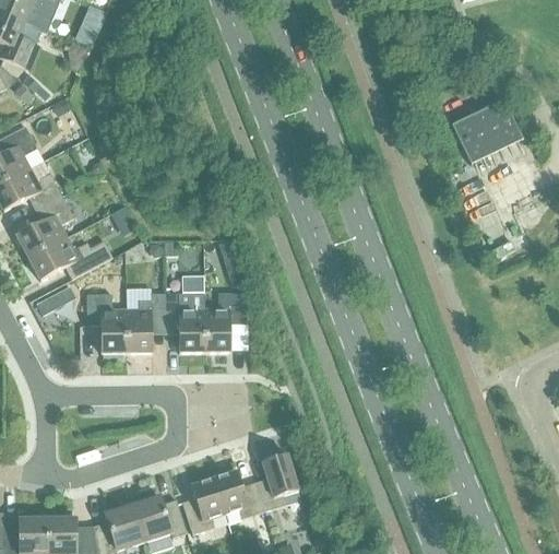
[(0,0),(0,12),(24,23),(30,10),(46,16),(51,0),(0,0)]
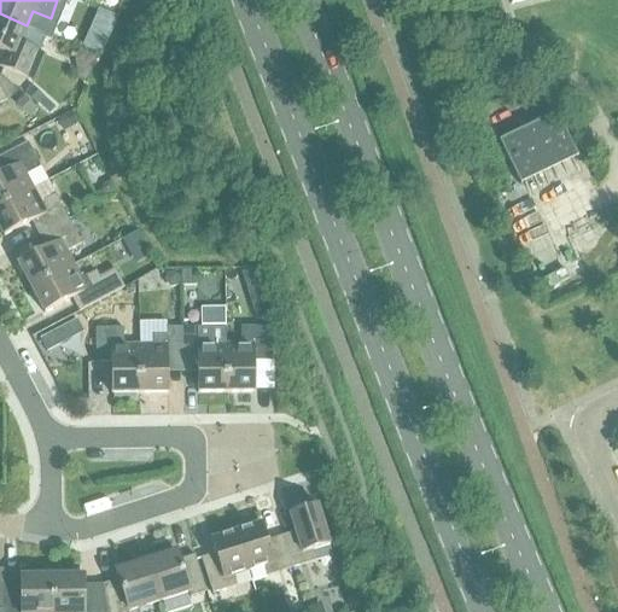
[(45,33),(27,25),(0,13),(0,46),(5,48),(0,59),(0,62),(27,74),(45,33)]
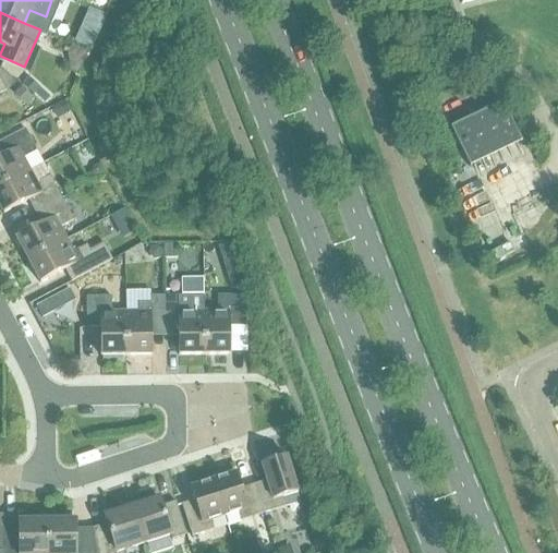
[(24,80),(28,100),(49,96),(45,75),(24,80)]
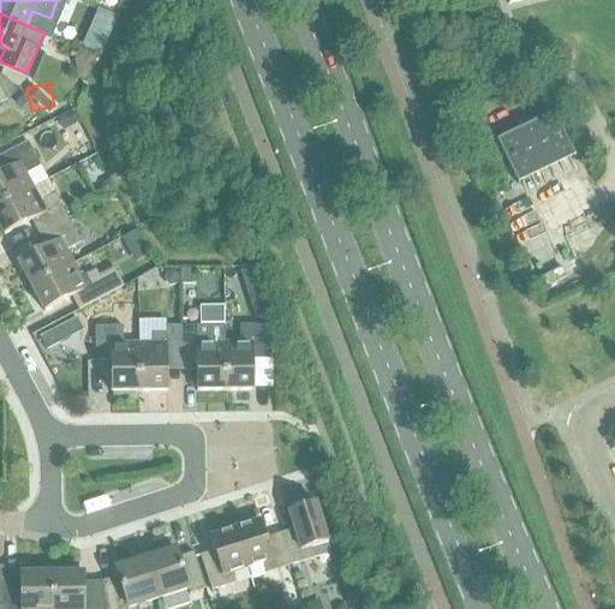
[(496,135),(517,179),(575,153),(555,107),(496,135)]
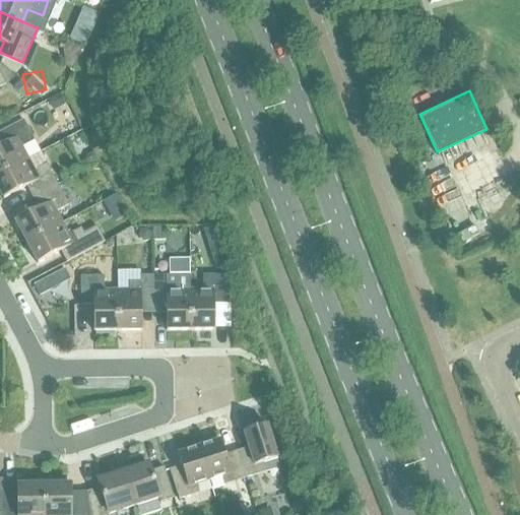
[(0,141),(0,169),(27,154),(21,143),(35,136),(23,116),(0,127),(0,133),(3,140),(0,141)]
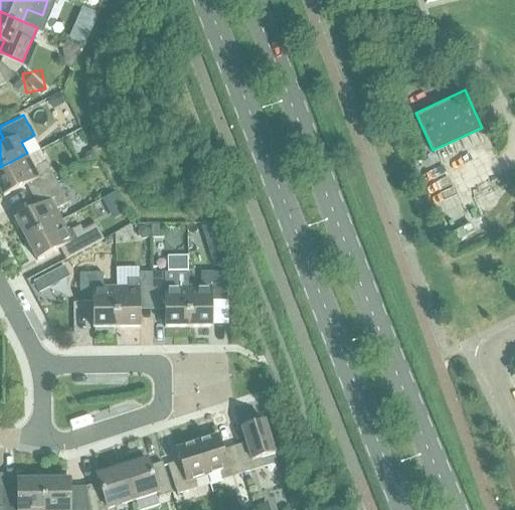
[(26,181),(31,192),(56,178),(45,158),(33,164),(27,153),(0,167),(0,188),(3,193),(26,181)]
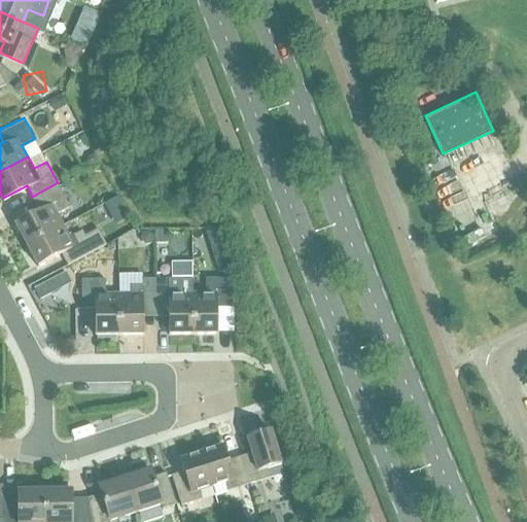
[(14,220),(26,242),(63,222),(56,210),(69,204),(58,182),(32,197),(38,208),(14,220)]
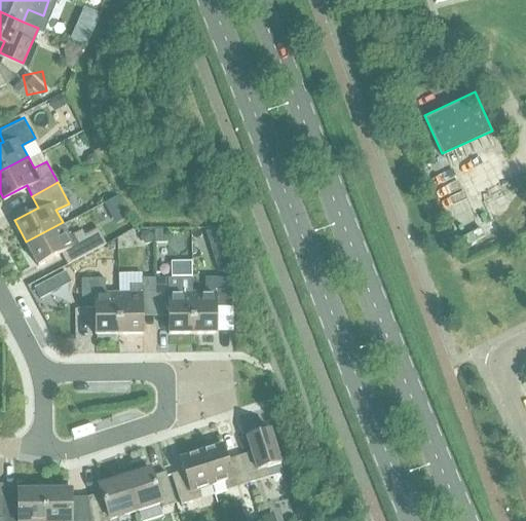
[(63,222),(26,242),(37,263),(61,250),(67,261),(92,248),(106,240),(98,224),(84,231),(81,226),(69,233),(63,222)]
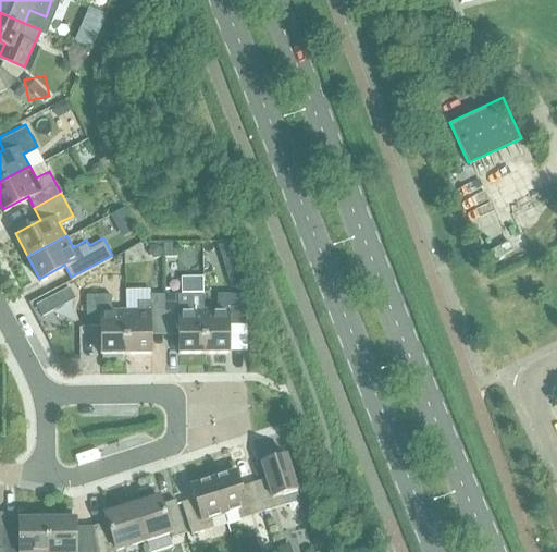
[(46,323),(82,306),(67,277),(32,294),(46,323)]
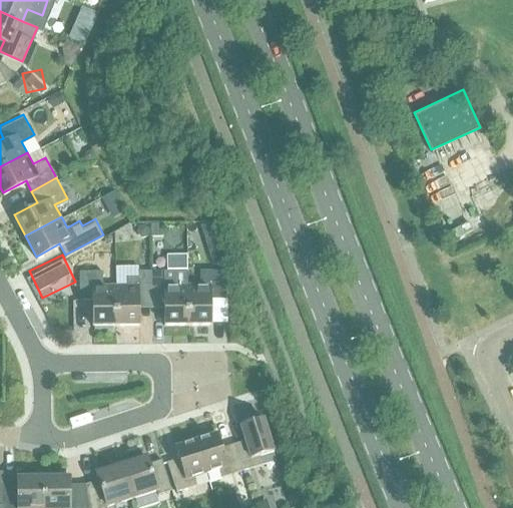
[(200,282),(187,282),(187,322),(211,322),(211,295),(223,295),(223,267),(199,267),(200,282)]
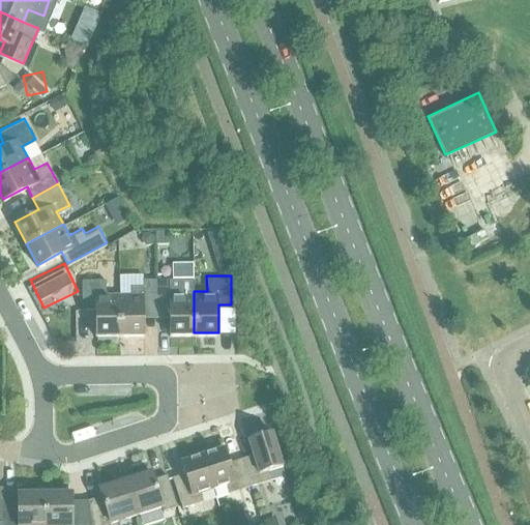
[(131,292),(119,292),(120,333),(144,333),(144,307),(156,305),(156,276),(143,276),(143,284),(131,284),(131,292)]
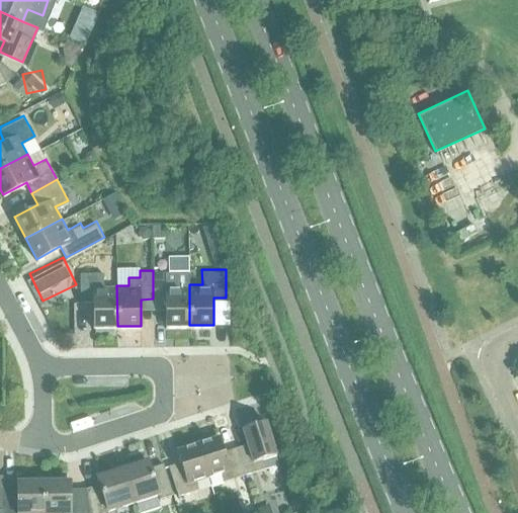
[(176,270),(153,270),(153,298),(165,298),(166,325),(189,325),(189,284),(188,270),(176,270)]
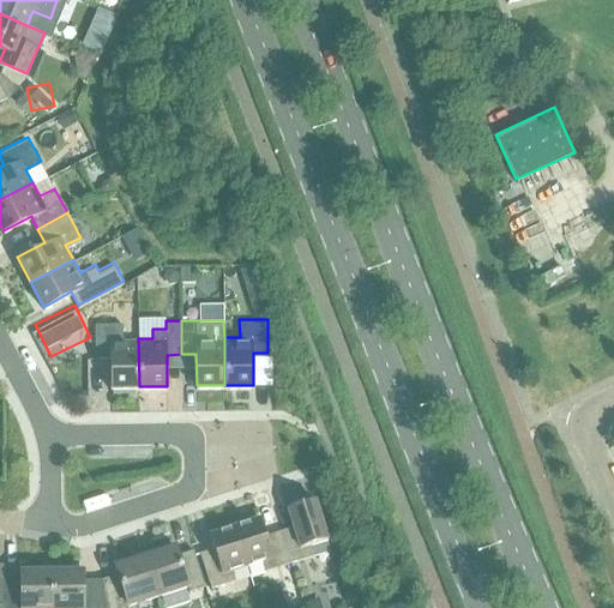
[(139,386),(138,338),(122,338),(122,321),(95,321),(95,355),(109,355),(110,386),(139,386)]
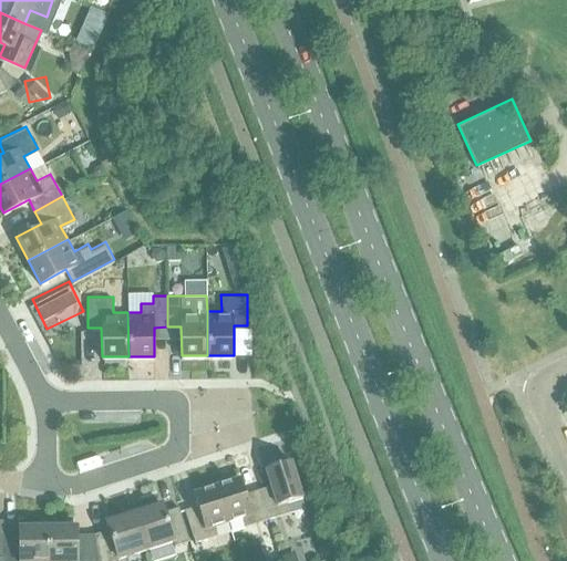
[(270,482),(258,487),(267,517),(290,509),(287,500),(302,495),(290,458),(265,467),(270,482)]
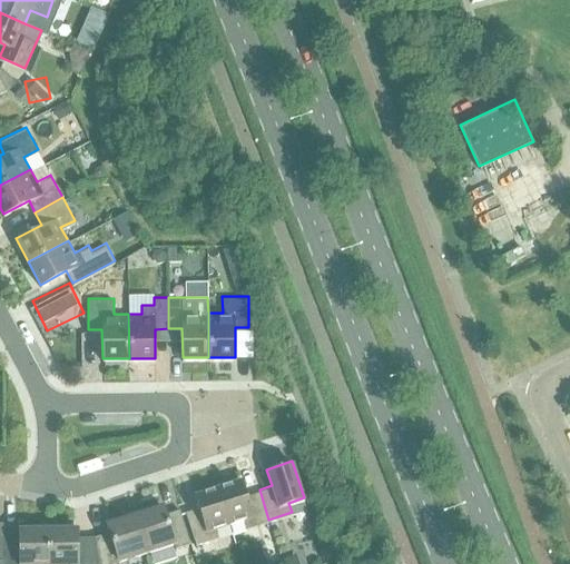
[(242,477),(217,485),(229,522),(243,517),(246,526),(268,520),(259,490),(246,494),(242,477)]
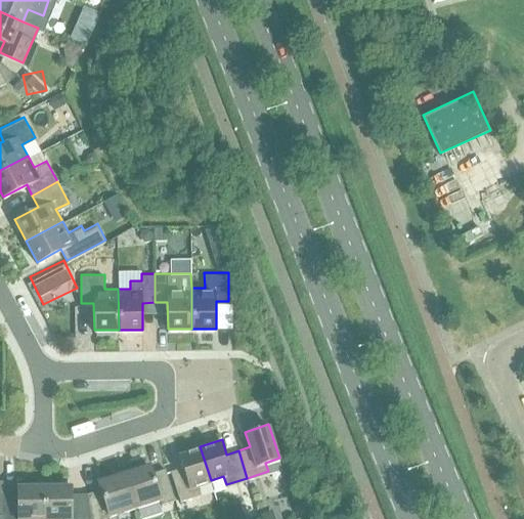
[(211,480),(200,446),(178,453),(181,466),(170,470),(179,500),(201,492),(198,484),(211,480)]
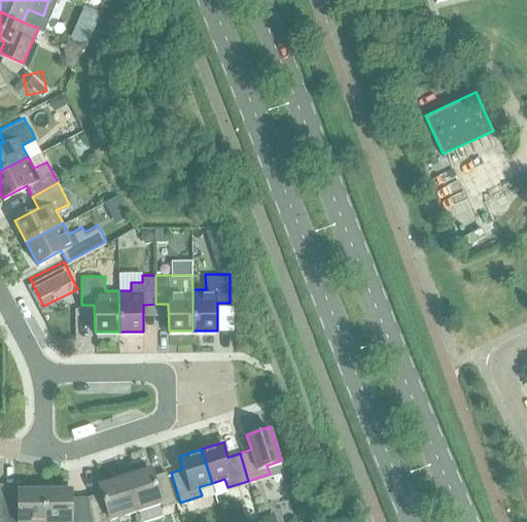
[(149,465),(124,474),(135,510),(161,501),(162,505),(176,500),(166,470),(152,474),(149,465)]
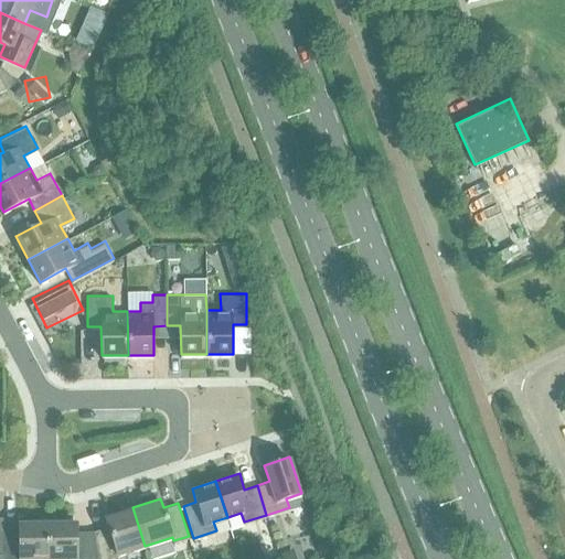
[(108,525),(94,529),(96,558),(112,558),(119,557),(118,554),(145,546),(132,507),(105,516),(108,525)]
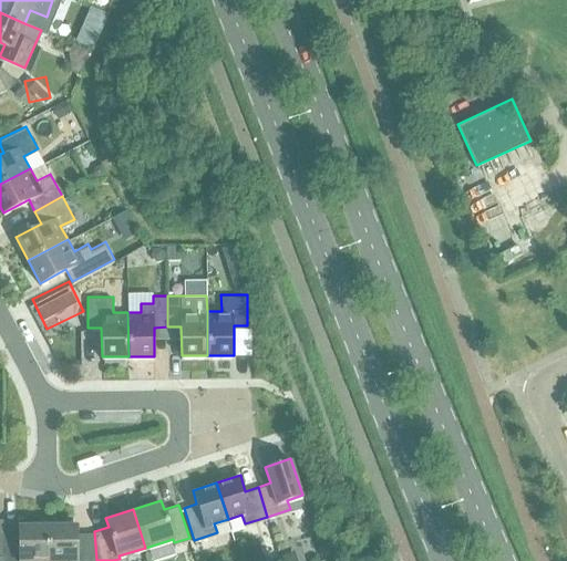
[(76,522),(48,523),(48,560),(96,560),(94,531),(76,532),(76,522)]
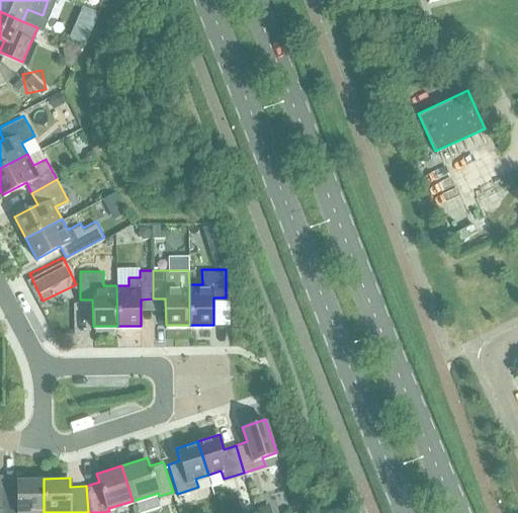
[(17,487),(2,488),(2,512),(44,512),(44,479),(17,479),(17,487)]
